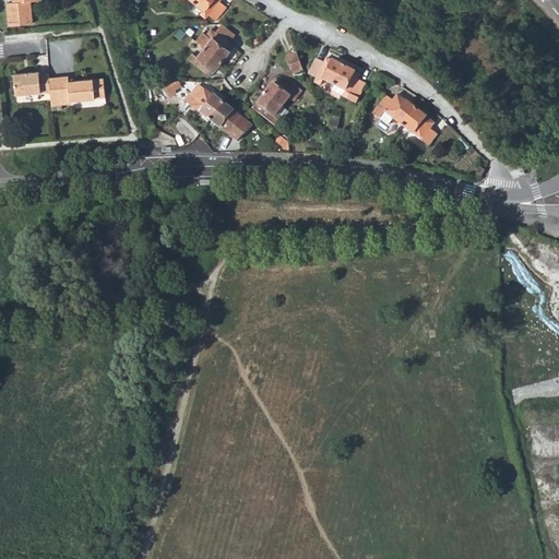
[(10,0),(11,2),(4,2),(7,25),(31,23),(28,1),(37,0),(10,0)]
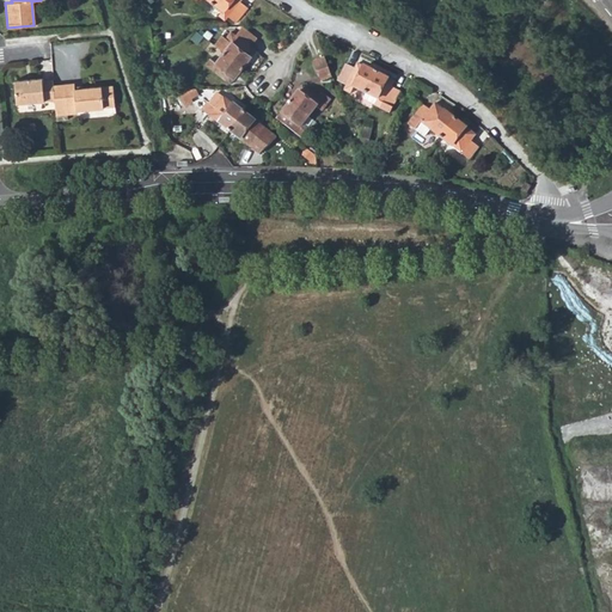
[(204,0),(220,12),(216,17),(222,22),(226,18),(233,24),(246,11),(238,4),(240,0),(204,0)]
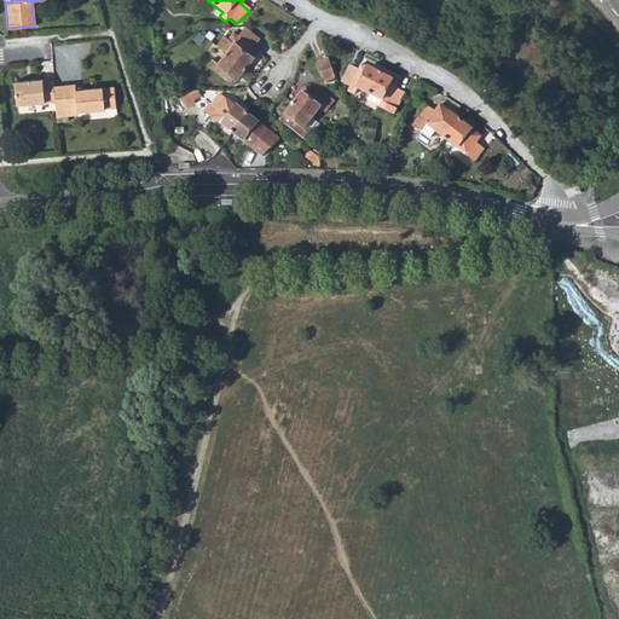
[(226,52),(246,68),(259,52),(254,47),(259,40),(246,30),(238,38),(235,34),(229,41),(225,38),(219,47),(226,52)]
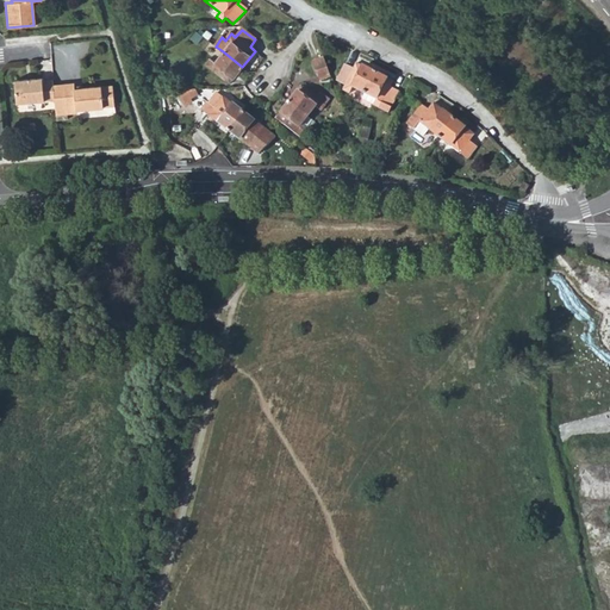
[(204,55),(211,47),(195,35),(188,43),(204,55)]
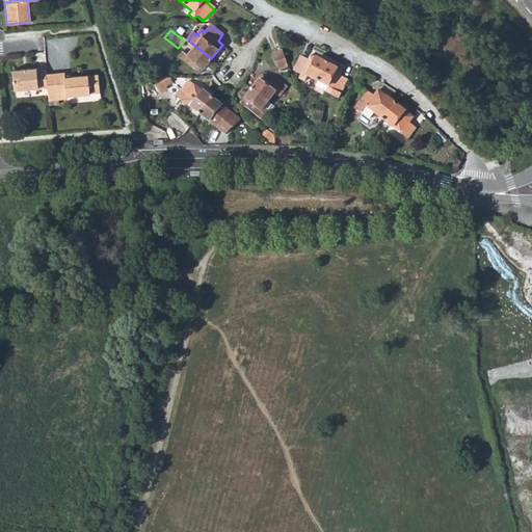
[(200,73),(211,58),(194,45),(187,54),(183,52),(179,58),(200,73)]
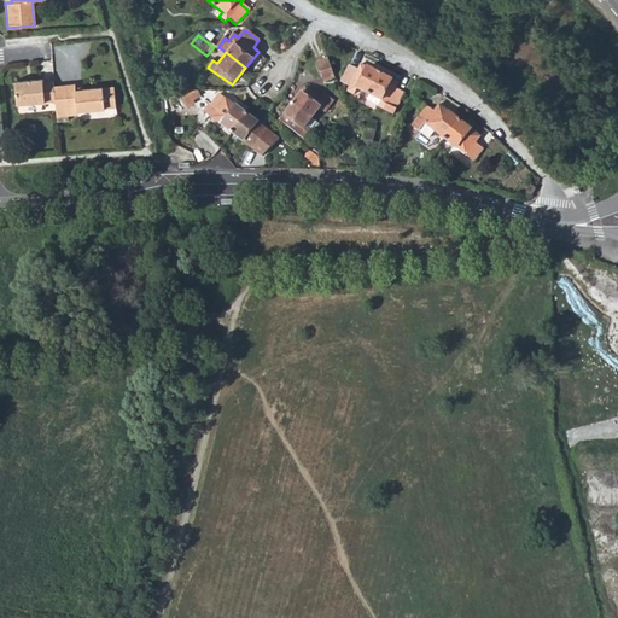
[(322,82),(337,79),(330,57),(315,60),(322,82)]
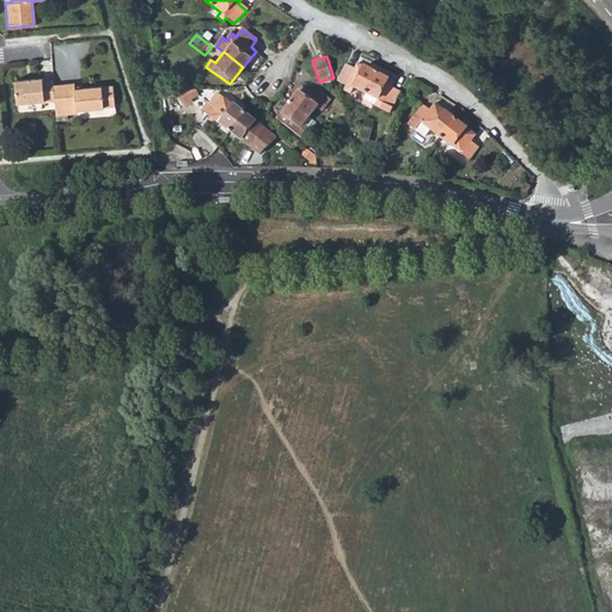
[(393,87),(396,81),(359,66),(356,71),(344,66),(338,81),(347,85),(344,90),(353,93),(355,89),(368,95),(378,98),(373,106),(391,115),(403,91),(393,87)]
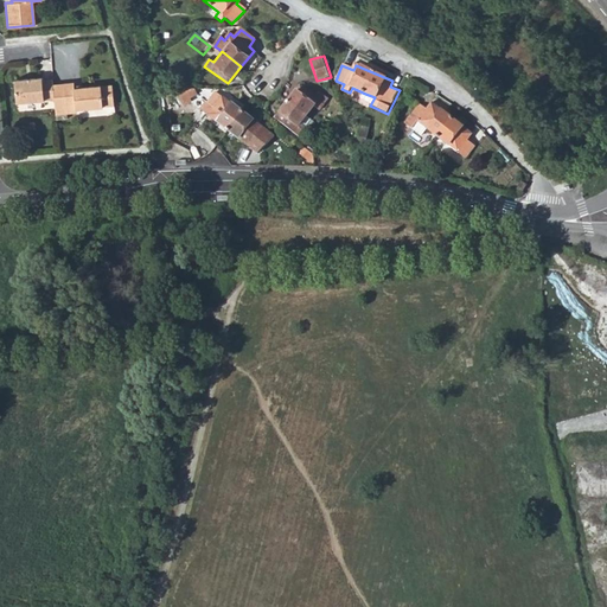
[(40,76),(14,80),(17,102),(53,98),(52,84),(52,81),(43,82),(40,76)]
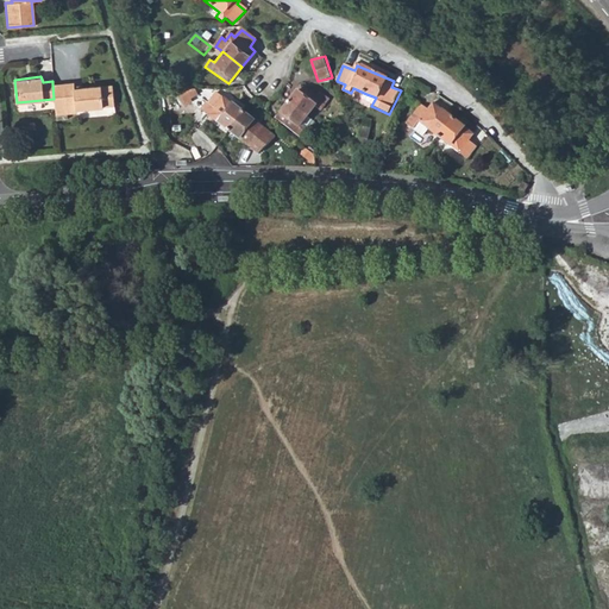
[(74,82),(63,83),(67,112),(76,112),(76,108),(102,106),(102,105),(114,104),(112,85),(101,86),(101,85),(74,87),(74,82)]
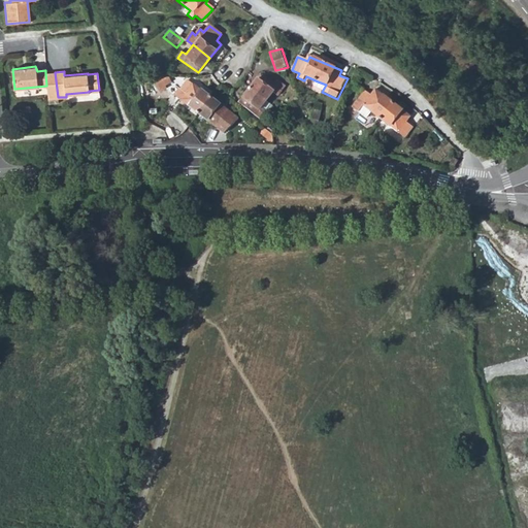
[(55,72),(45,73),(46,86),(47,98),(58,97),(55,72)]
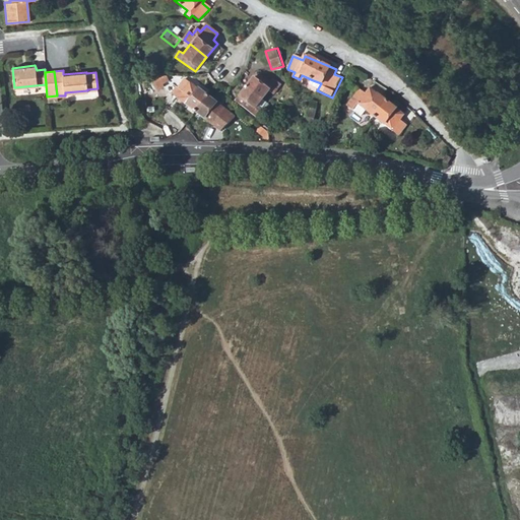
[(159,73),(151,77),(157,89),(166,85),(164,82),(171,79),(169,73),(159,73)]
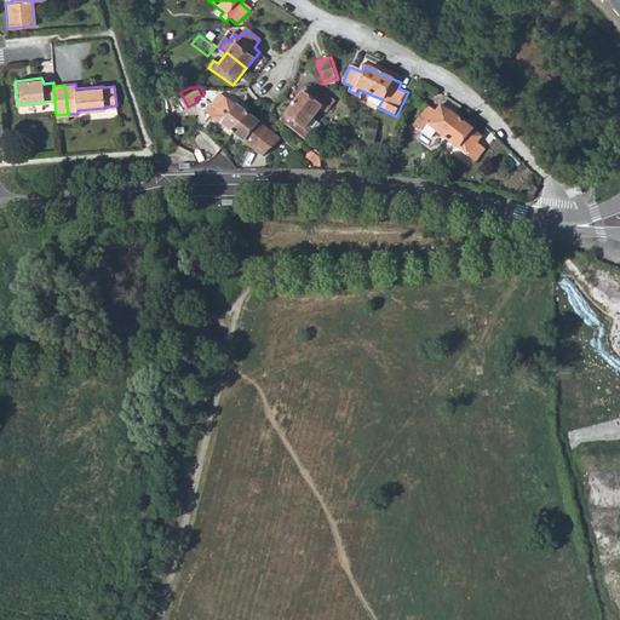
[(308,91),(296,107),(313,119),(316,121),(323,109),(328,114),(337,102),(328,97),(323,102),(308,91)]
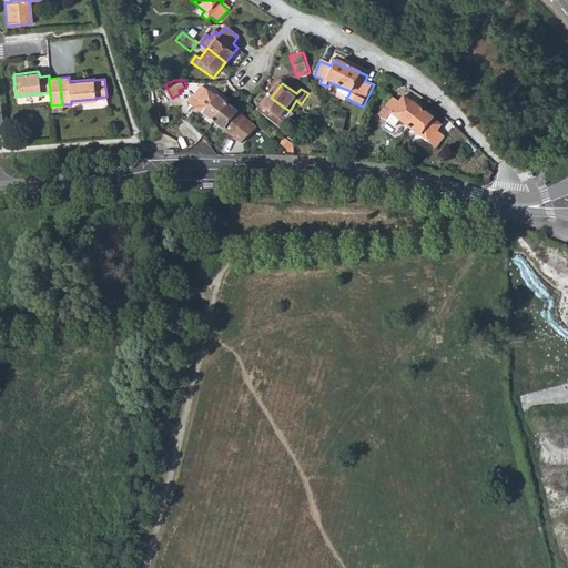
[(338,94),(346,99),(351,91),(342,88),(338,94)]
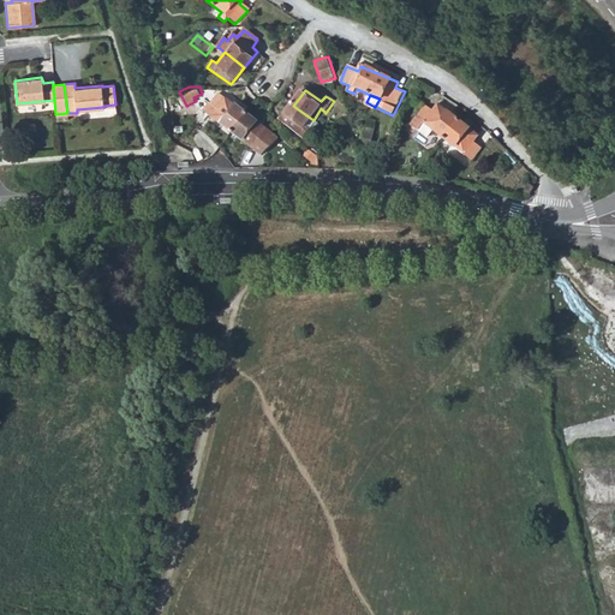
[(220,96),(212,108),(216,112),(225,100),(220,96)]
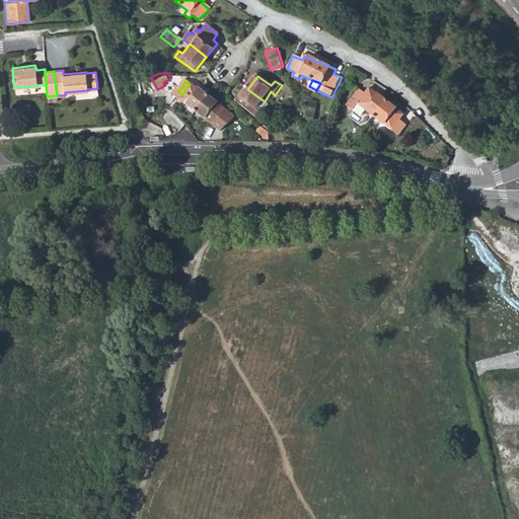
[(172,95),(196,113),(207,97),(190,84),(182,94),(178,91),(175,89),(172,95)]
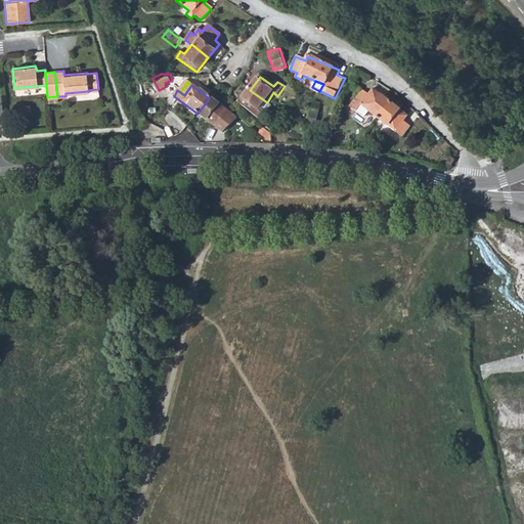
[(260,111),(267,102),(264,100),(250,90),(239,104),(261,119),(264,114),(260,111)]
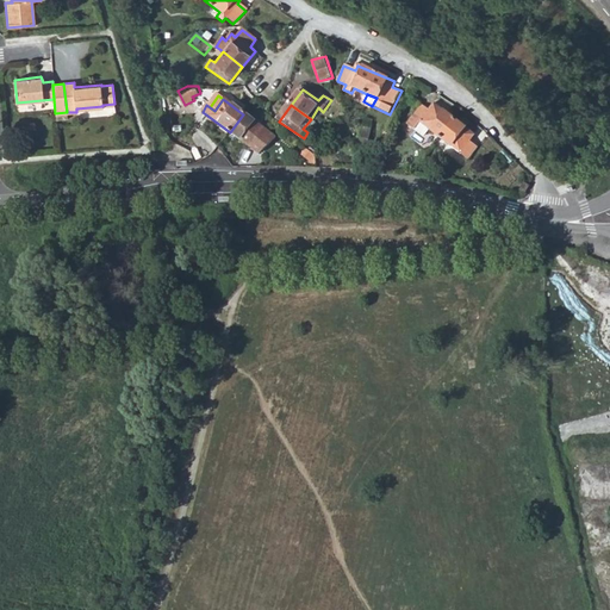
[(429,131),(442,139),(454,122),(434,105),(429,111),(422,105),(408,125),(414,130),(418,123),(429,131)]
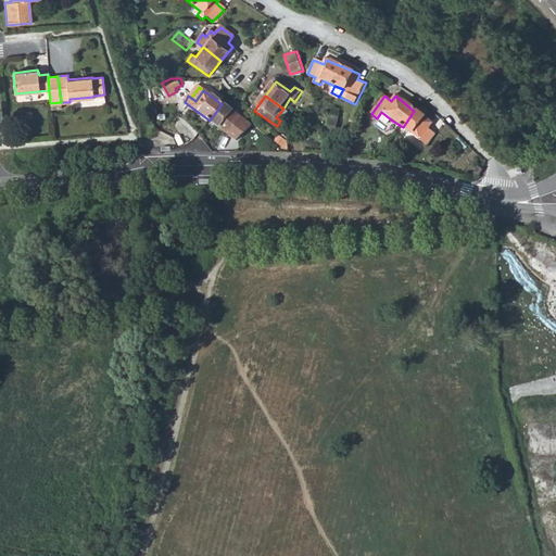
[(252,125),(222,104),(210,121),(241,142),(252,125)]
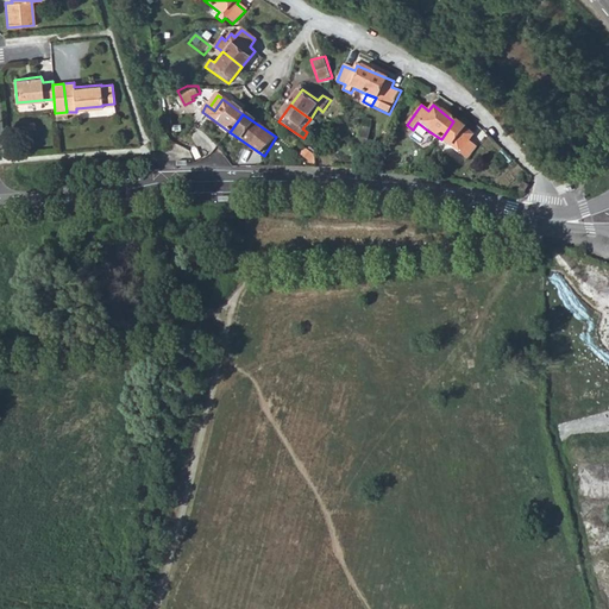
[(311,119),(302,129),(307,132),(309,133),(316,124),(311,119)]
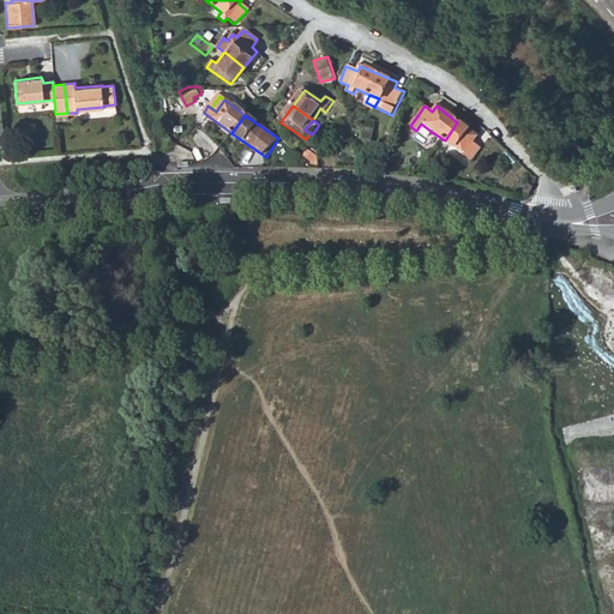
[(479,138),(457,122),(445,140),(471,161),(480,148),(475,144),(479,138)]
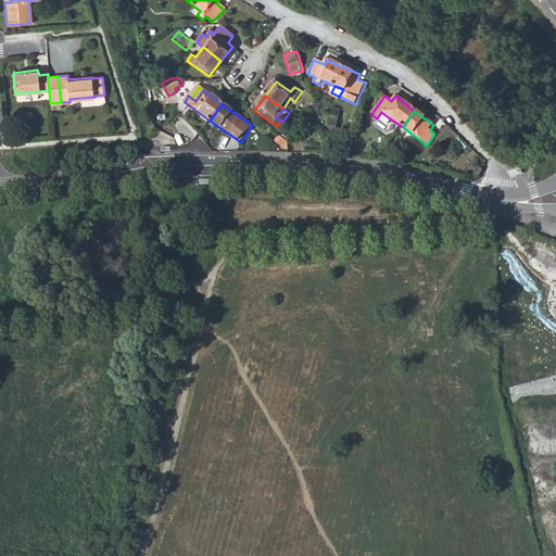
[(377,118),(387,125),(391,119),(381,112),(377,118)]
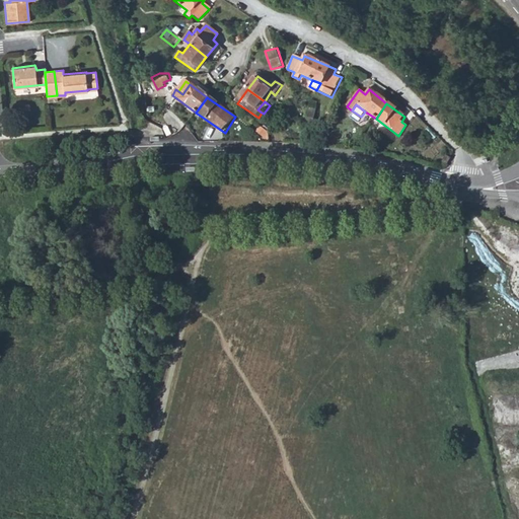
[(303,125),(312,126),(316,109),(305,107),(303,125)]
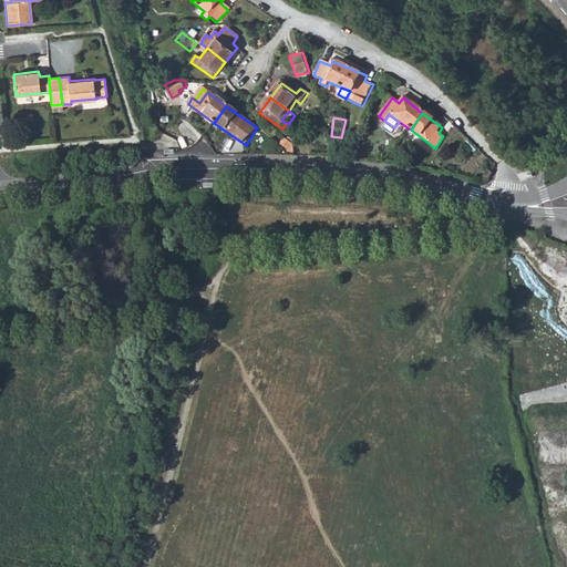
[(393,148),(403,155),(408,148),(399,142),(393,148)]
